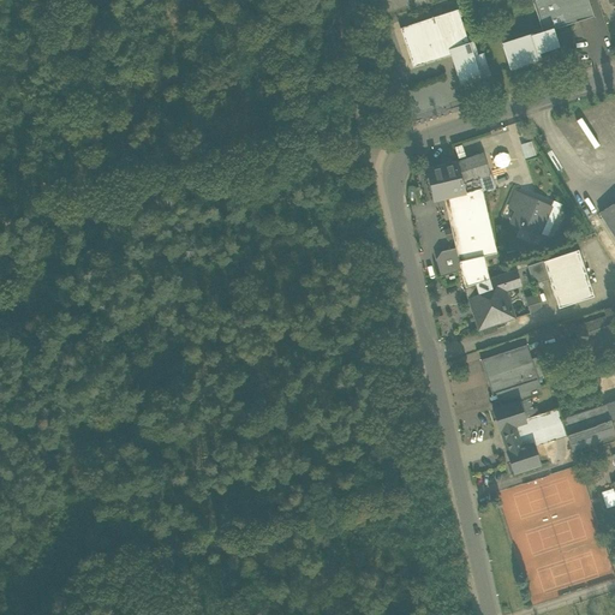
[(593,17),(587,0),(531,0),(543,34),(549,31),(593,17)]
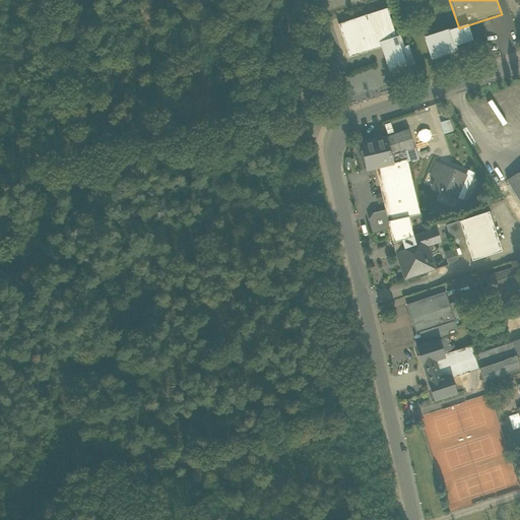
[(347,53),(380,43),(380,42),(396,37),(386,8),(338,24),(347,53)]
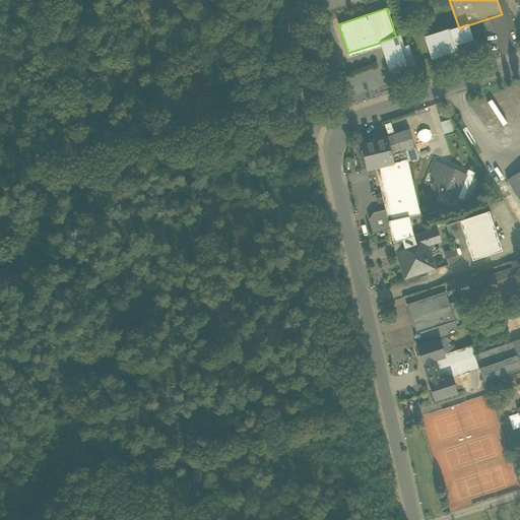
[(468,40),(464,26),(459,28),(450,31),(449,30),(426,38),(432,58),(456,51),(454,45),(468,40)]
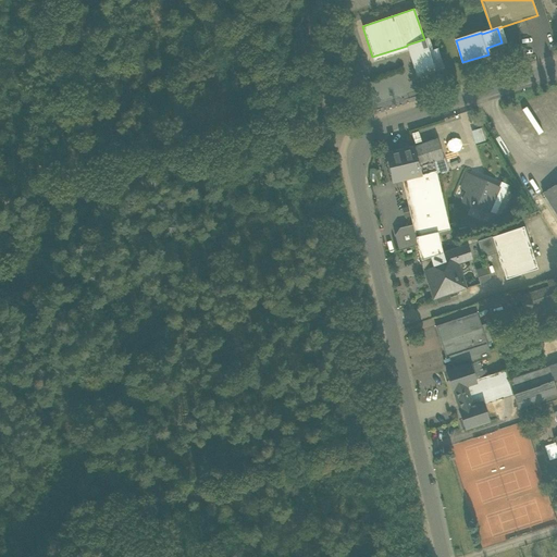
[(424,39),(434,72),(444,69),(438,50),(432,52),(428,38),(424,39)]
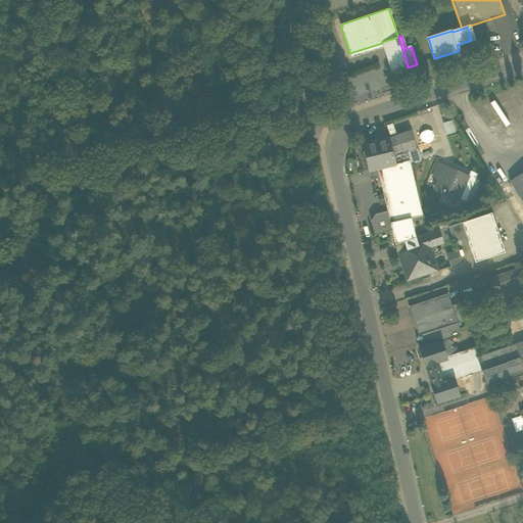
[(408,67),(398,37),(382,42),(382,43),(384,47),(392,73),(408,67)]
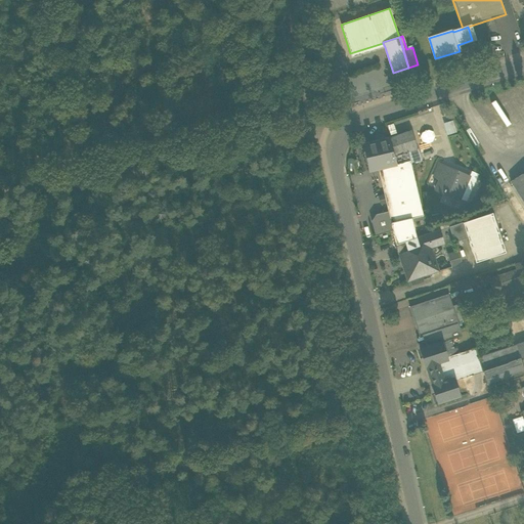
[(351,57),(385,47),(383,43),(350,53),(351,57)]
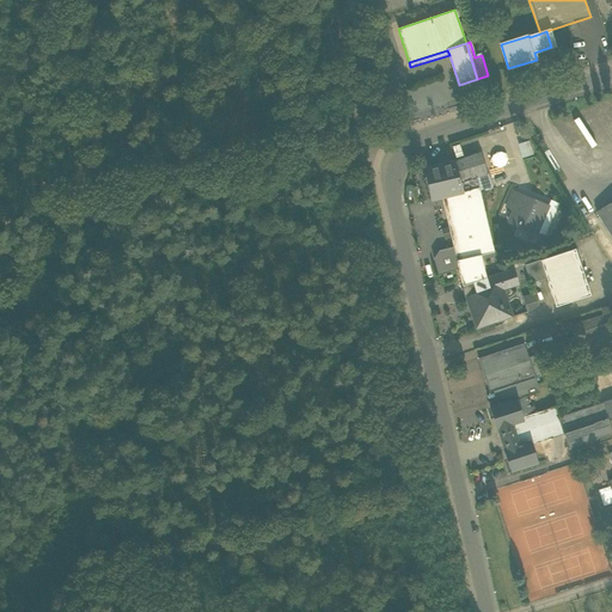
[(528,140),(518,145),(522,159),(533,154),(528,140)]
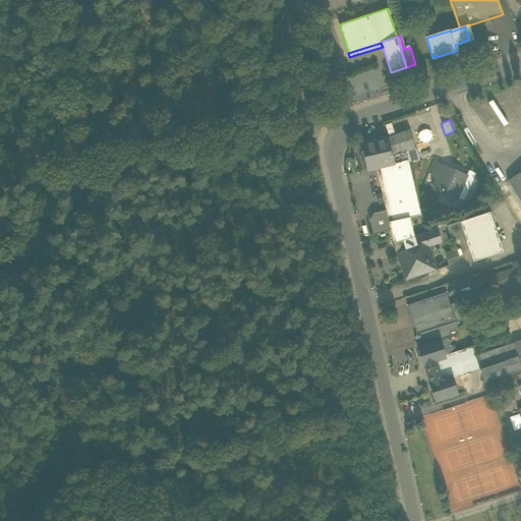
[(386,138),(391,156),(406,151),(415,148),(409,130),(386,138)]
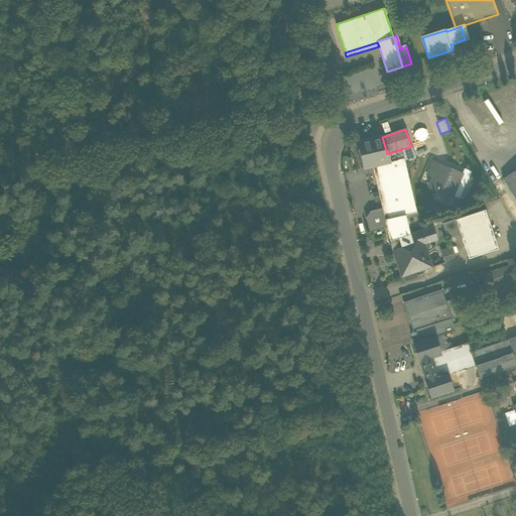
[(359,142),(365,168),(372,166),(404,158),(402,149),(387,154),(382,137),(359,142)]
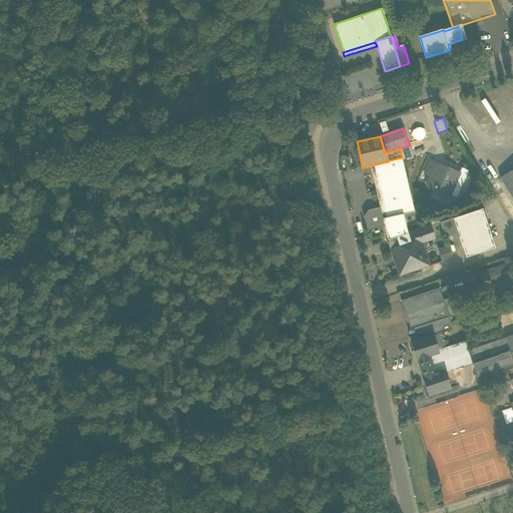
[(409,145),(400,148),(403,160),(413,157),(409,145)]
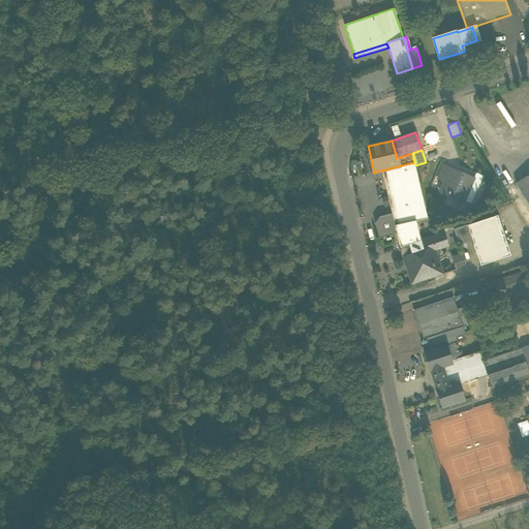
[(381,170),(392,215),(395,225),(415,220),(415,221),(427,218),(414,162),(381,170)]
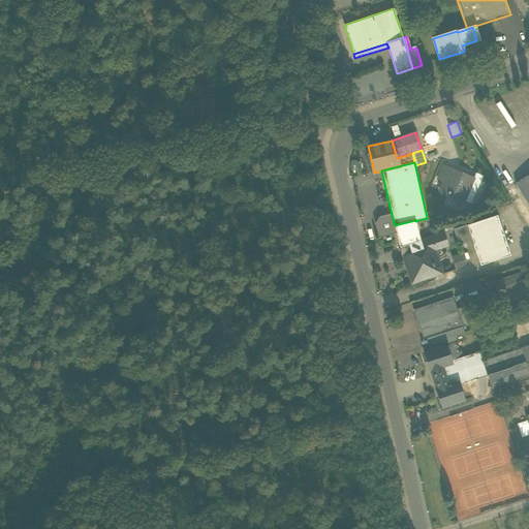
[(439,193),(464,204),(465,200),(474,179),(449,168),(439,193)]
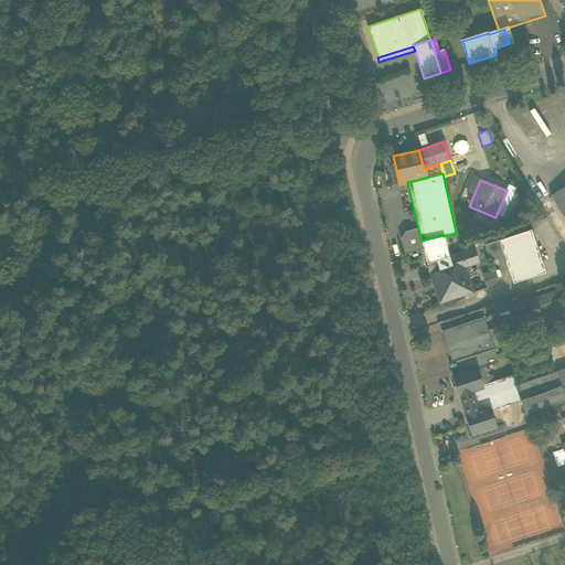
[(509,184),(507,191),(497,214),(503,217),(515,188),(509,184)]
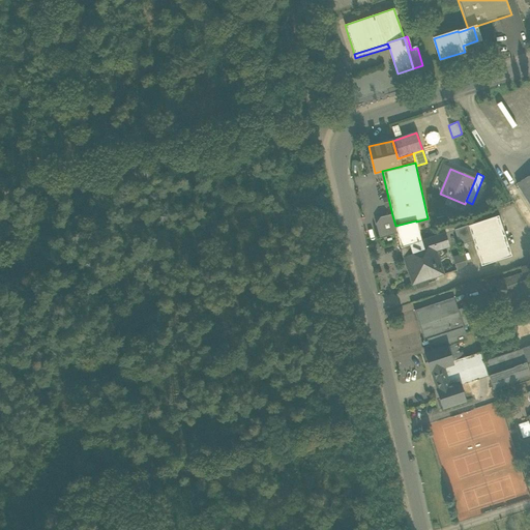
[(529,176),(517,184),(529,206),(529,176)]
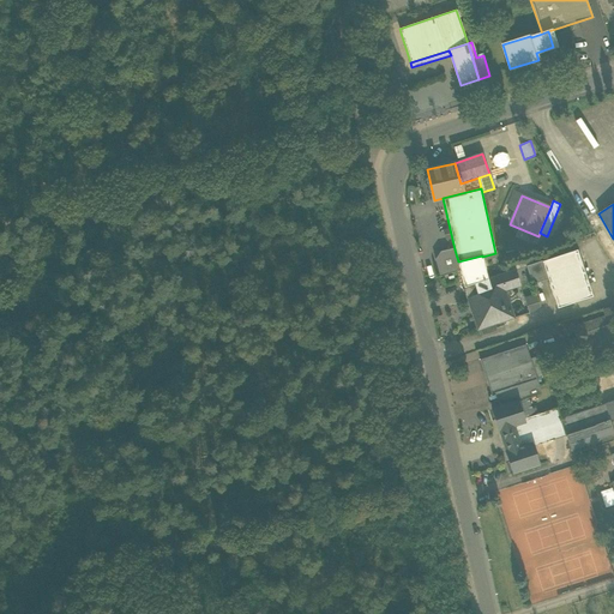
[(459,269),(458,262),(455,250),(441,253),(437,259),(440,275),(459,269)]
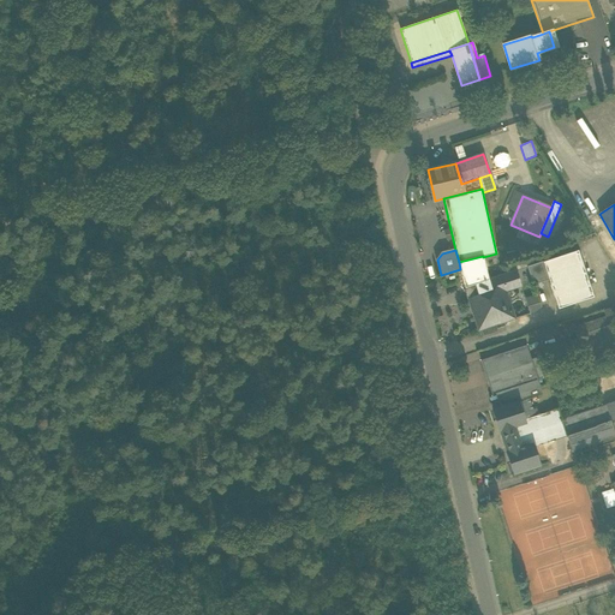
[(550,280),(560,306),(592,296),(578,250),(544,262),(529,267),(533,279),(549,274),(550,280)]
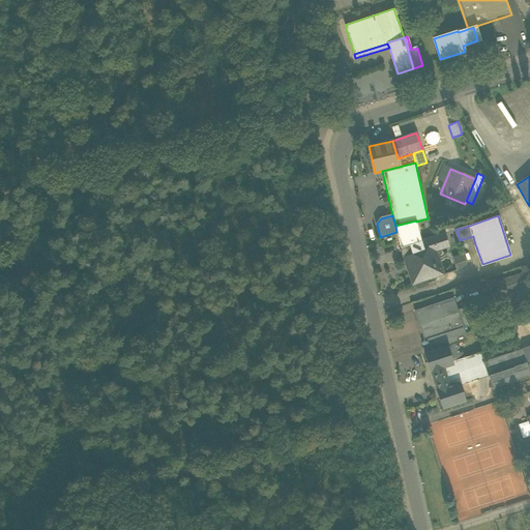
[(396,232),(399,242),(419,235),(416,222),(416,221),(395,226),(396,232)]
